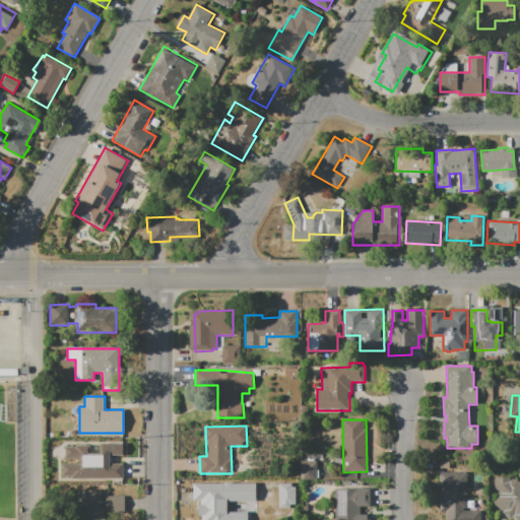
[(68,480),(68,443),(90,443),(90,464),(96,464),(96,462),(117,462),(117,480),(68,480)]
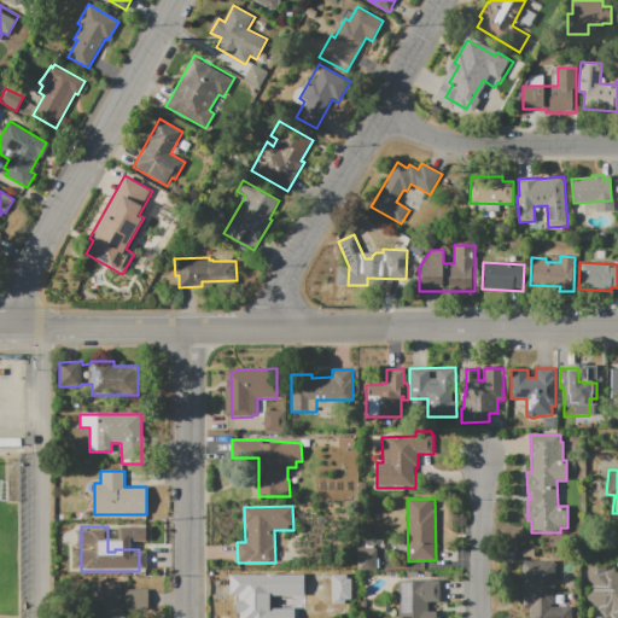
[(357,548),(377,548),(377,559),(379,559),(379,567),(377,567),(377,571),(357,571),(357,548)]
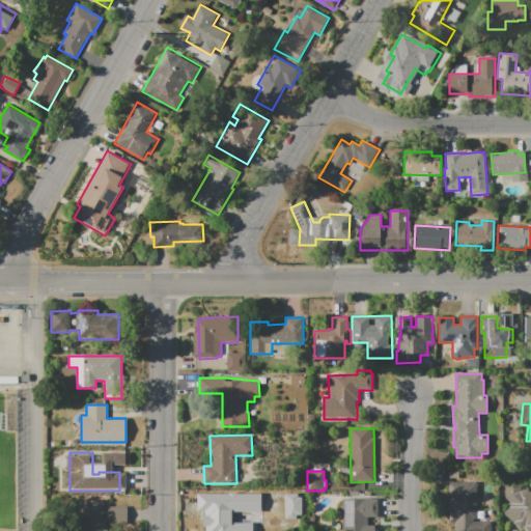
[(492,530),(453,530),(453,523),(449,523),(449,482),(477,481),(477,519),(474,519),(474,522),(492,522),(492,530)]
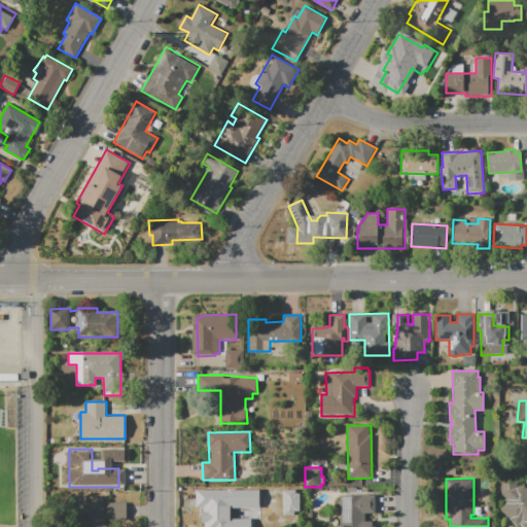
[(501,484),(521,484),(521,488),(524,485),(526,488),(526,526),(524,526),(520,523),(516,526),(499,510),(504,503),(505,498),(501,498),(501,484)]
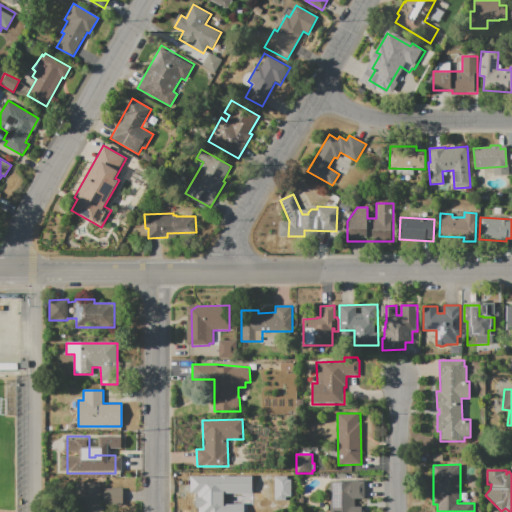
[(189,492),(189,475),(212,475),(237,475),(251,476),(251,492),(222,492),(222,503),(243,503),(242,511),(197,511),(197,506),(194,507),(194,496),(196,496),(196,492),(189,492)]
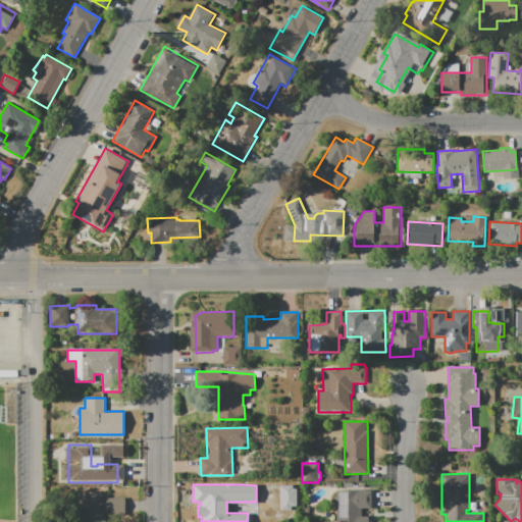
[(279,509),(278,484),(292,484),(292,488),(296,488),(296,506),(291,506),(291,510),(279,509)]
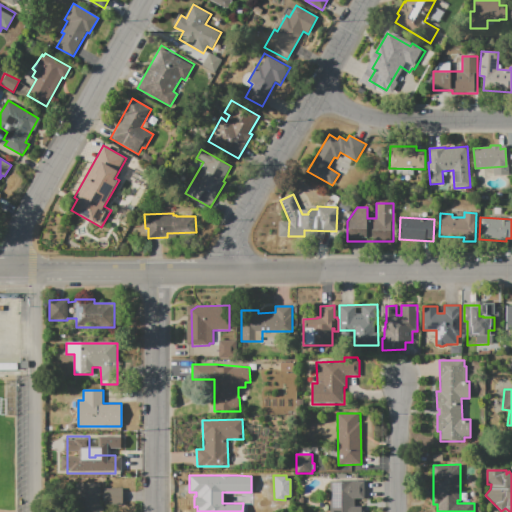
[(77,482),(77,511),(99,511),(99,481),(77,482)]
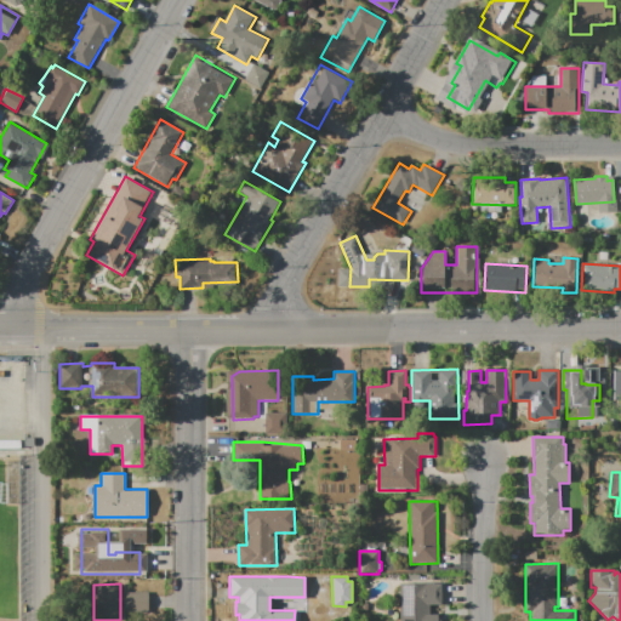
[(400,620),(400,585),(437,585),(438,605),(431,605),(431,620),(400,620)]
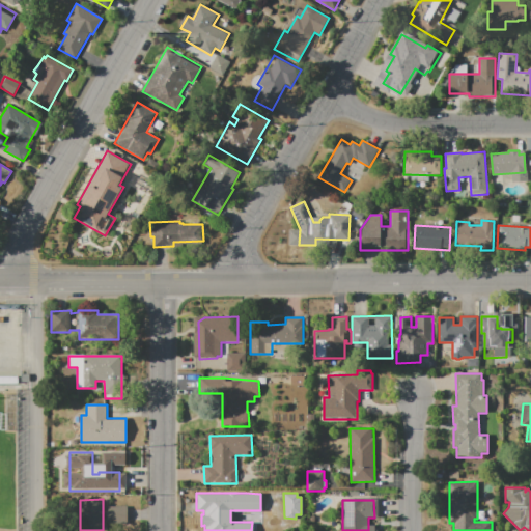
[(107,505),(127,505),(126,523),(107,523),(107,505)]
